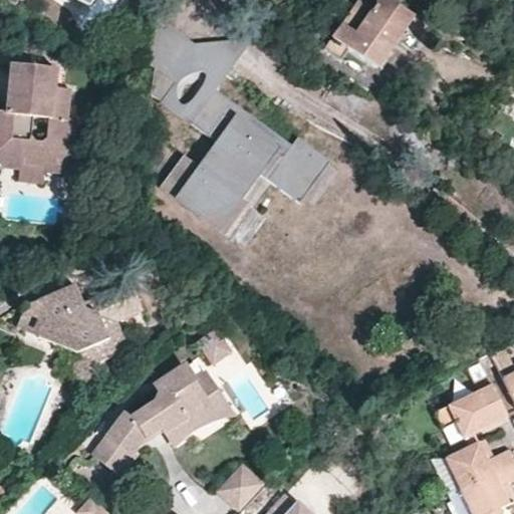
[(409,22),(377,2),(375,6),(365,0),(356,0),(324,50),(338,60),(345,49),(376,69),(384,58),(409,22)]
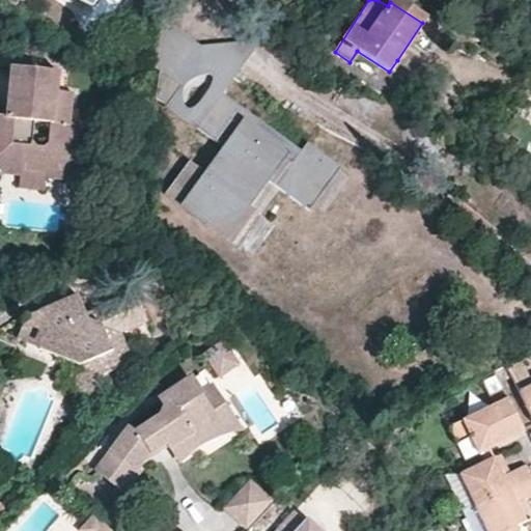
[(60,88),(62,67),(12,62),(8,112),(0,111),(0,171),(0,172),(22,174),(21,187),(46,189),(48,176),(75,179),(75,178),(81,121),(74,120),(76,89),(60,88)]
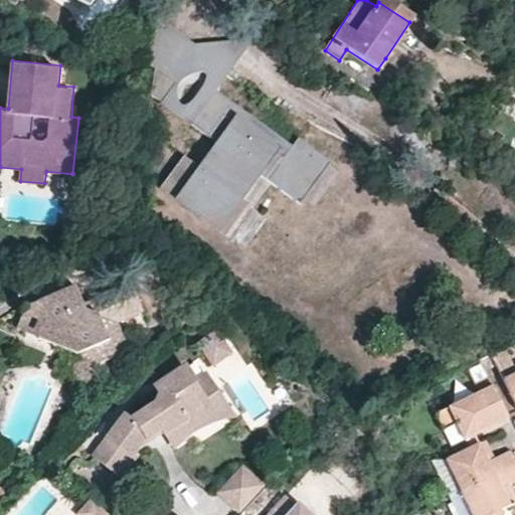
[(164,190),(214,223),(246,176),(301,212),(332,166),(299,144),(291,155),(210,101),(195,124),(223,142),(205,169),(187,157),(164,190)]
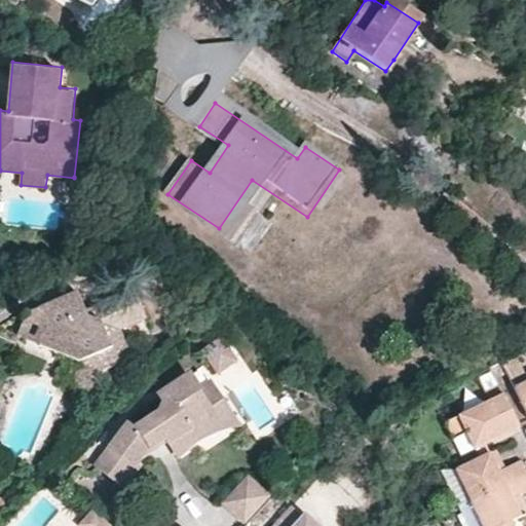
[(94,382),(111,374),(133,364),(118,333),(145,321),(133,293),(83,315),(74,297),(59,304),(36,315),(44,331),(45,333),(45,334),(45,336),(44,337),(37,351),(65,366),(76,371),(86,366),(94,382)]
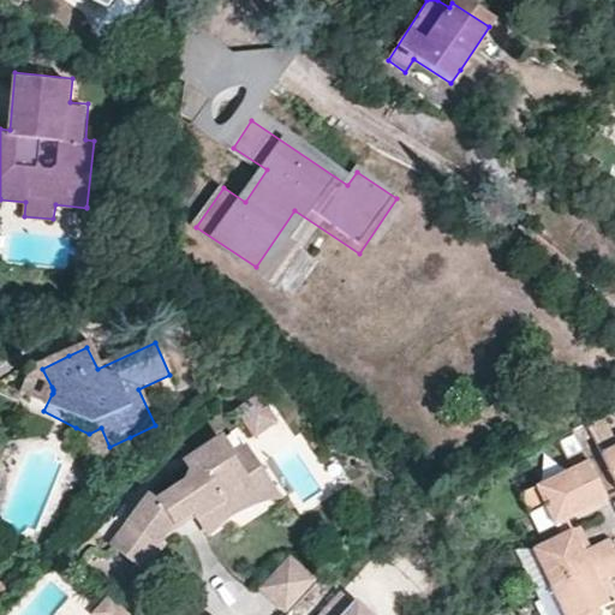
[(52,387),(42,369),(41,369),(36,371),(31,376),(21,399),(43,411),(52,394),(53,393),(53,390),(53,389),(52,387)]
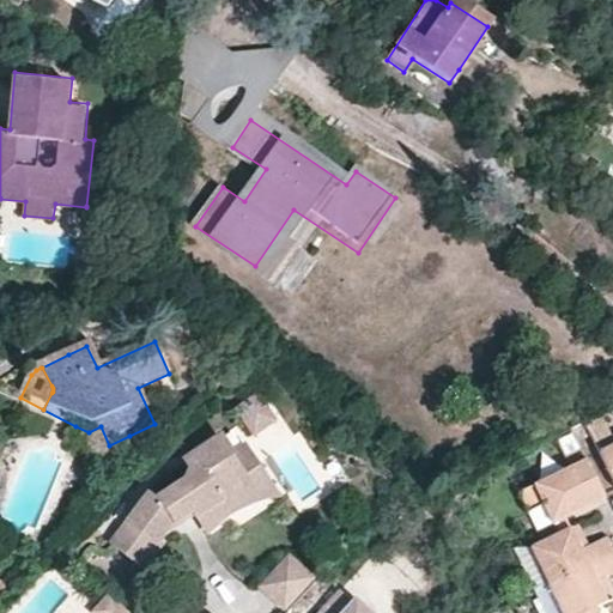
[(235,405),(255,434),(279,418),(260,388),(235,405)]
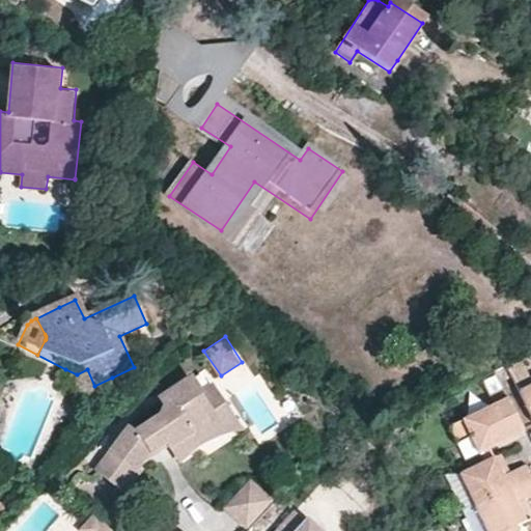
[(129,422),(94,467),(127,492),(152,453),(169,443),(182,462),(204,443),(219,436),(234,430),(247,428),(215,380),(204,387),(193,371),(158,394),(163,402),(160,411),(136,426),(129,422)]
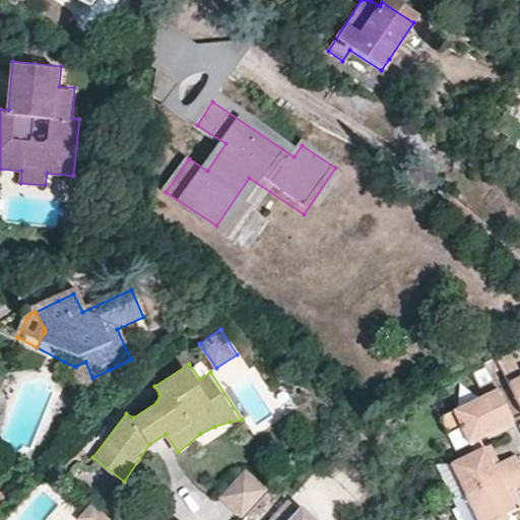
[(519,372),(518,369),(506,375),(519,404),(519,372)]
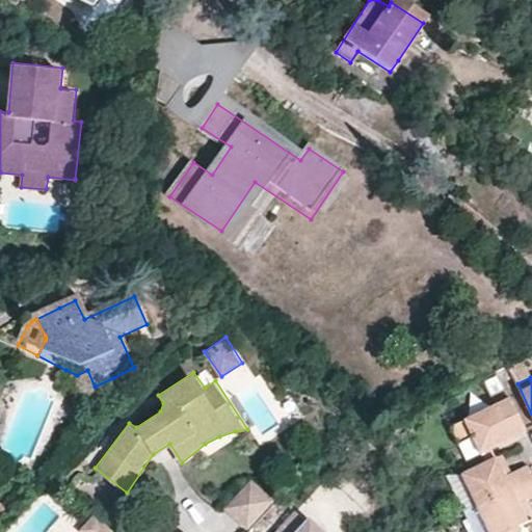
[(526,432),(505,390),(491,397),(496,407),(452,430),(459,447),(473,442),(480,455),(516,437),(526,432)]
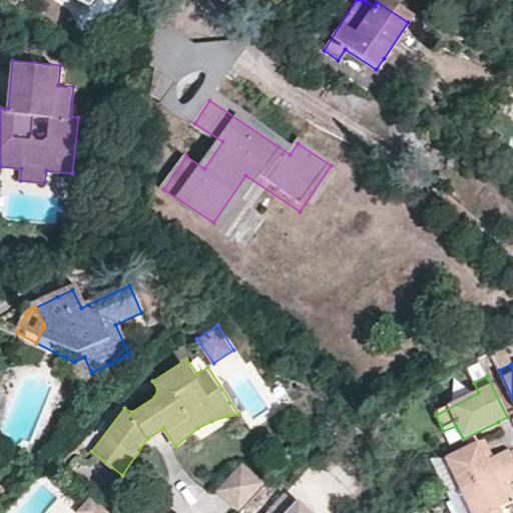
[(485,458),(492,455),(489,449),(485,440),(478,443),(485,458)]
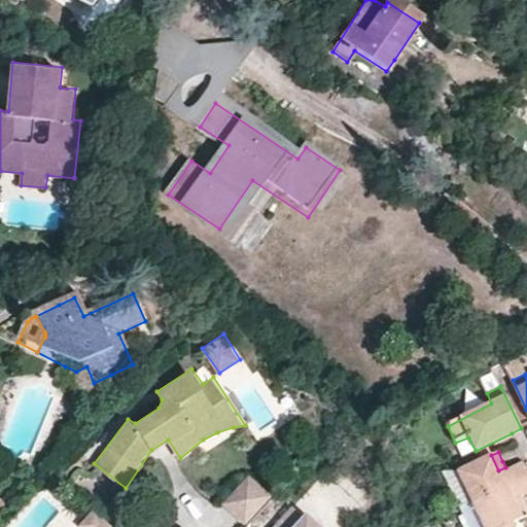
[(458,469),(473,502),(526,476),(526,471),(521,460),(505,467),(498,470),(491,455),(458,469)]
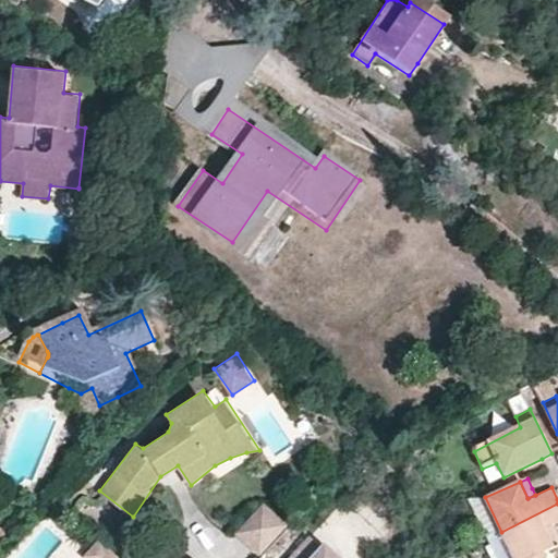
[(501,532),(485,497),(470,498),(488,537),(501,532)]
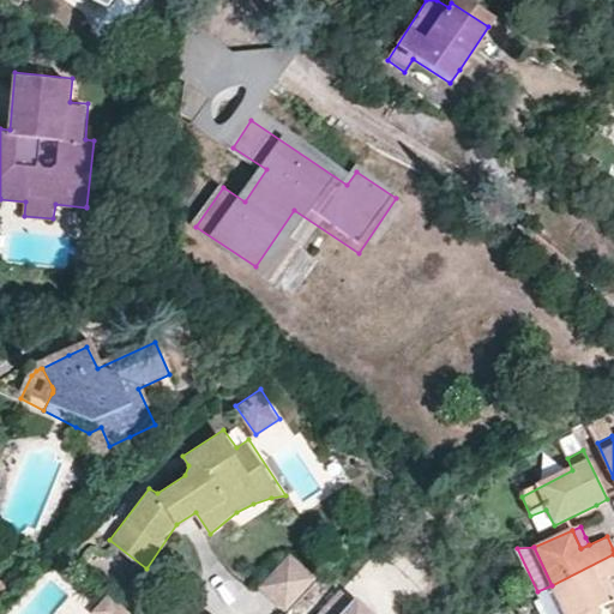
[(318,575),(292,552),(262,587),(287,609),(288,608),(318,575)]
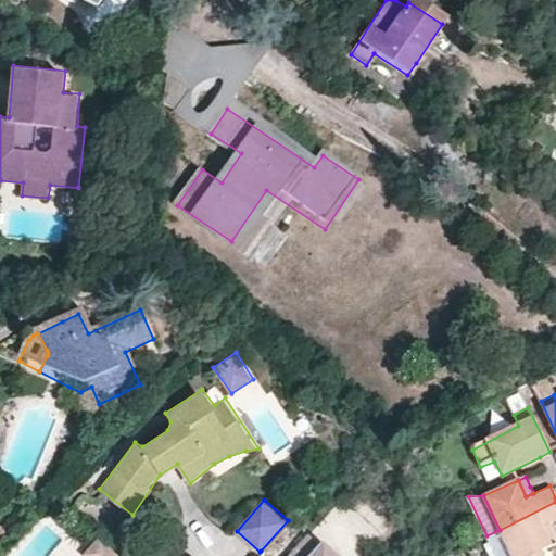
[(555,502),(500,530),(512,555),(529,555),(551,546),(542,527),(550,523),(555,520),(555,502)]
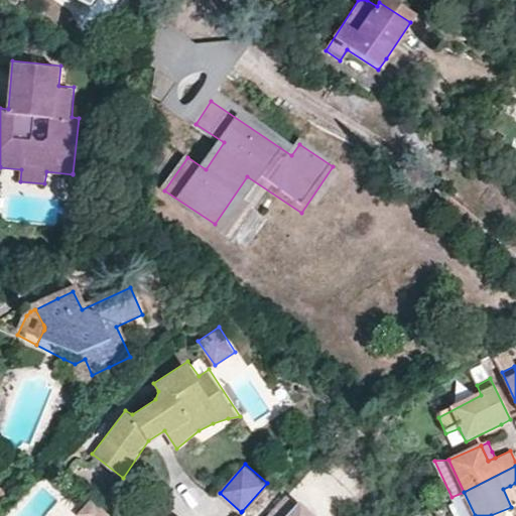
[(503,489),(511,507),(515,504),(515,499),(513,494),(510,486),(503,489)]
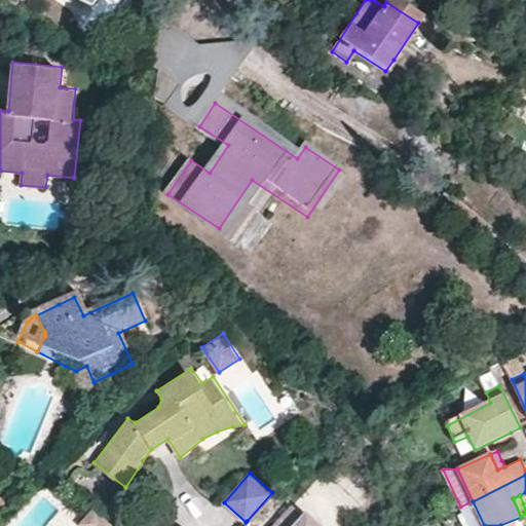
[(267,525),(251,525),(247,521),(246,522),(241,525),(316,525),(291,501),(267,525)]
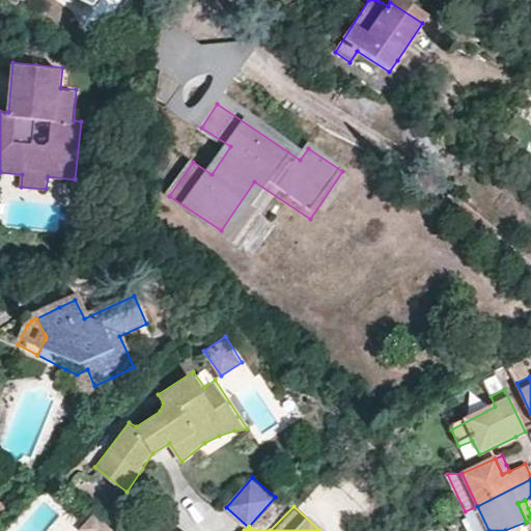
[(112,530),(92,512),(77,530),(78,530),(112,530)]
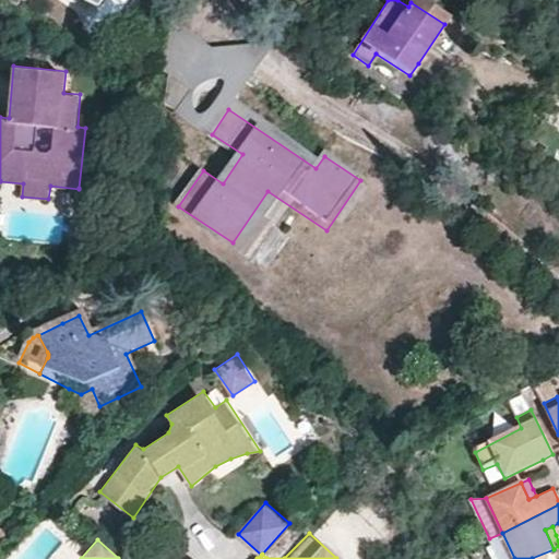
[(558,558),(558,546),(554,549),(532,558),(558,558)]
